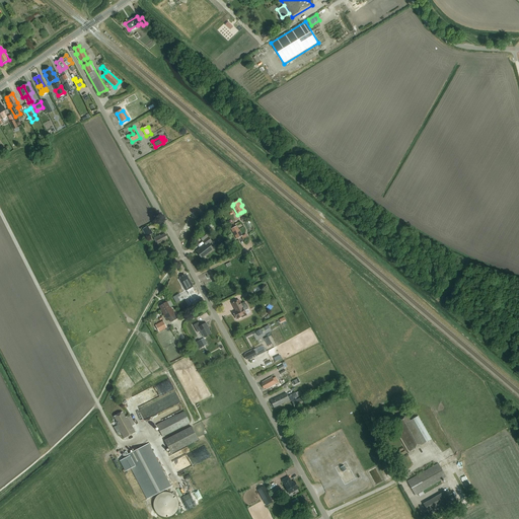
[(148,226),(142,229),(146,237),(153,233),(151,230),(150,230),(148,226)]
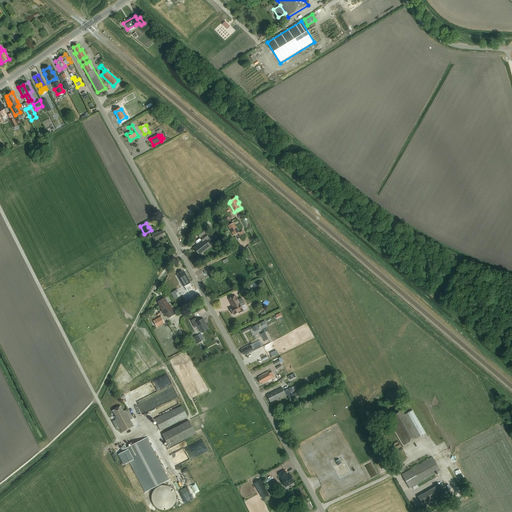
[(228,226),(234,235),(239,232),(233,223),(228,226)]
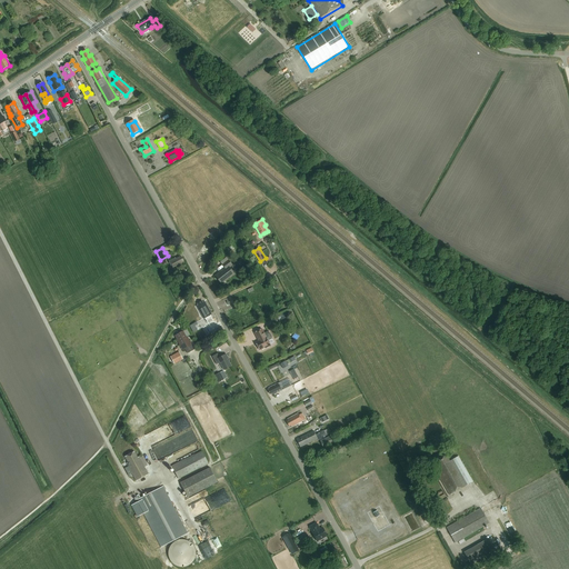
[(223,255),(218,259),(222,265),(228,260),(223,255)]
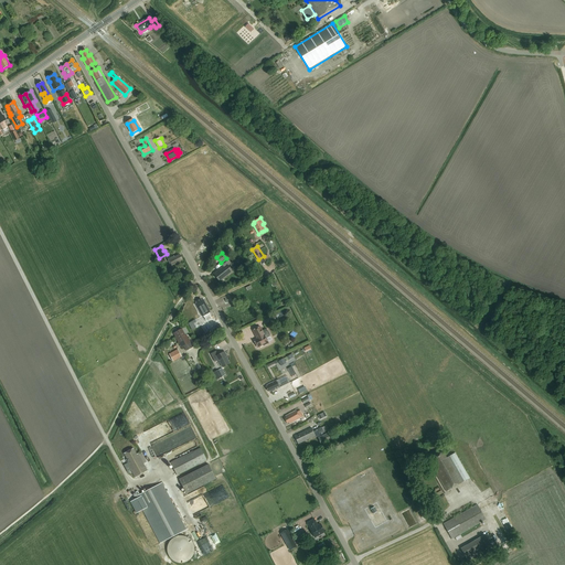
[(171,266),(183,260),(180,254),(174,257),(174,256),(168,259),(171,266)]
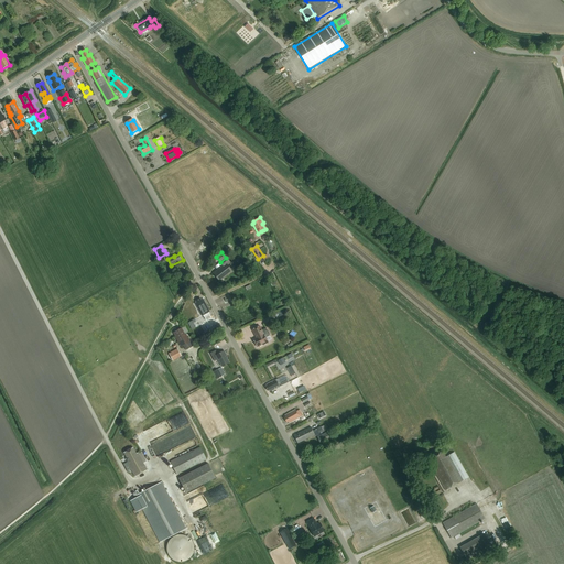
[(223,267),(213,274),(219,282),(232,272),(229,268),(227,266),(226,264),(223,267)]
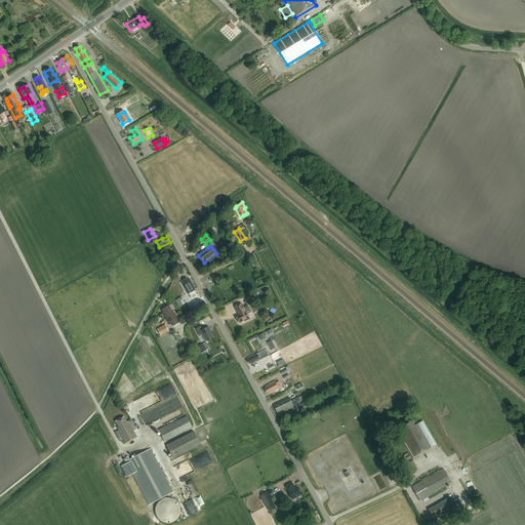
[(188,280),(188,279),(184,281),(184,282),(183,283),(189,294),(190,294),(193,299),(197,296),(195,291),(196,290),(190,279),(188,280)]
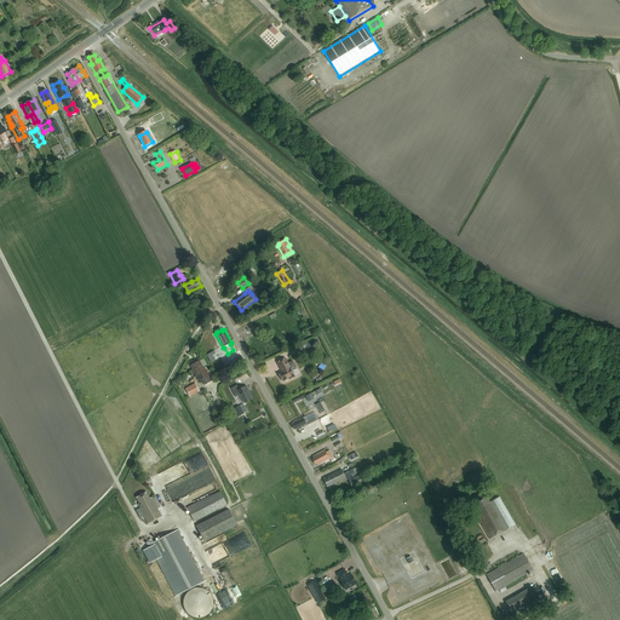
[(297,369),(292,361),(290,363),(287,357),(277,362),(280,367),(282,372),(279,374),(282,383),(288,379),(290,380),(296,377),(292,372),(297,369)]
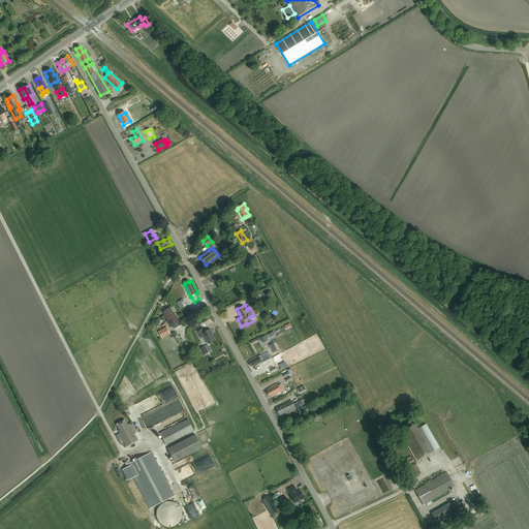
[(170,308),(162,312),(169,325),(172,324),(174,329),(181,325),(179,321),(174,313),(170,308)]
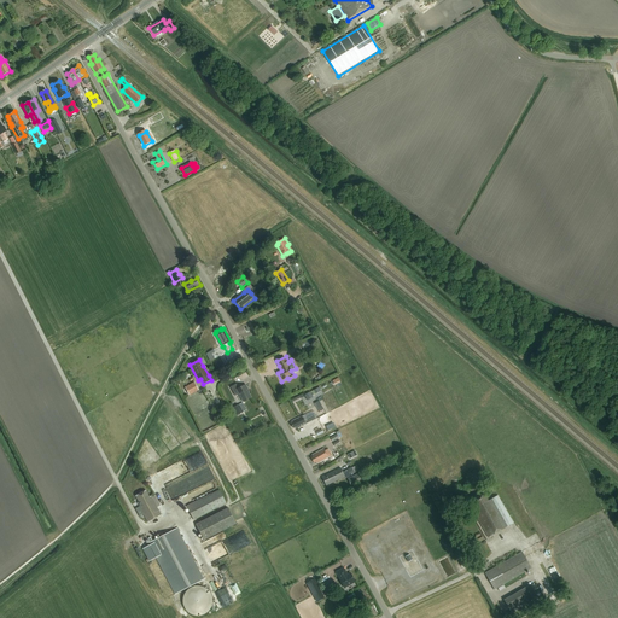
[(199,391),(194,383),(185,389),(190,396),(199,391)]
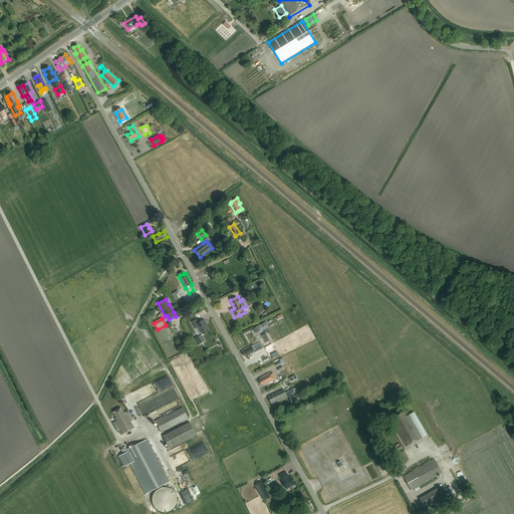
[(206,324),(204,320),(199,323),(197,320),(191,323),(195,330),(199,328),(202,335),(209,331),(205,324),(206,324)]
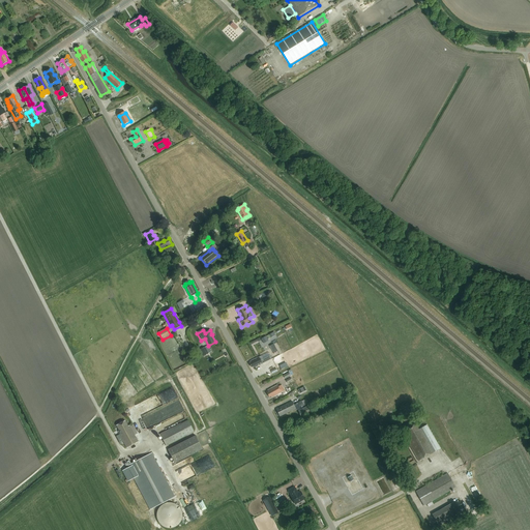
[(203,357),(209,354),(205,348),(200,351),(203,357)]
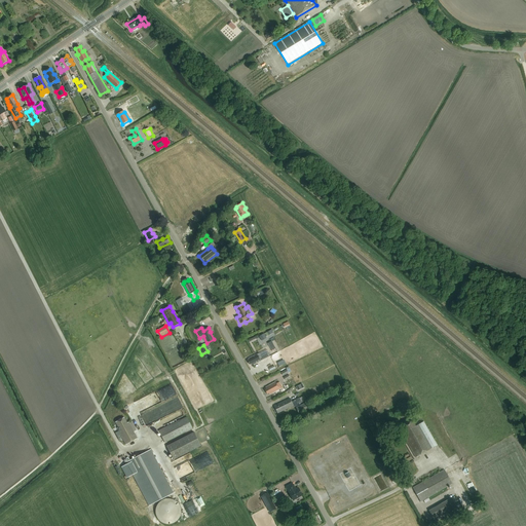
[(249,360),(248,361),(250,365),(252,364),(252,365),(260,361),(257,354),(249,360)]
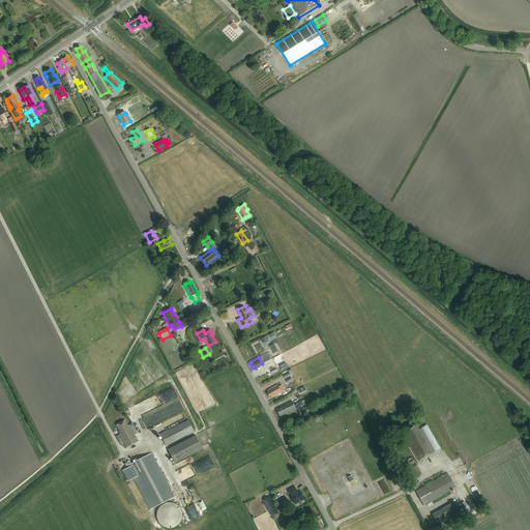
[(283,391),(285,390),(283,386),(280,387),(278,386),(268,391),(269,392),(268,393),(270,399),(271,398),(272,399),(283,393),(283,391)]
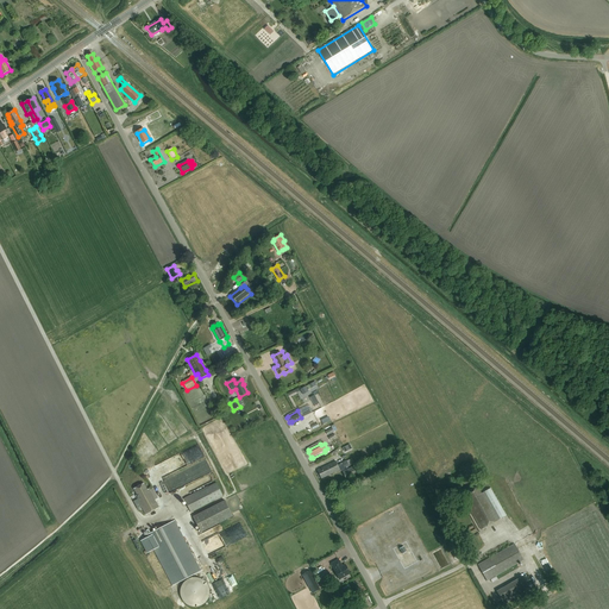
[(352,463),(351,459),(346,462),(341,463),(343,464),(338,466),(336,462),(318,471),(321,478),(340,470),(341,471),(347,468),(346,466),(349,465),(350,465),(351,466),(353,465),(352,463)]
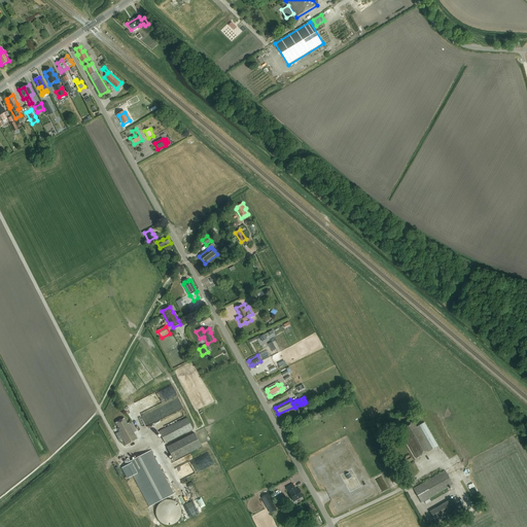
[(300,416),(310,411),(307,403),(296,409),(300,416)]
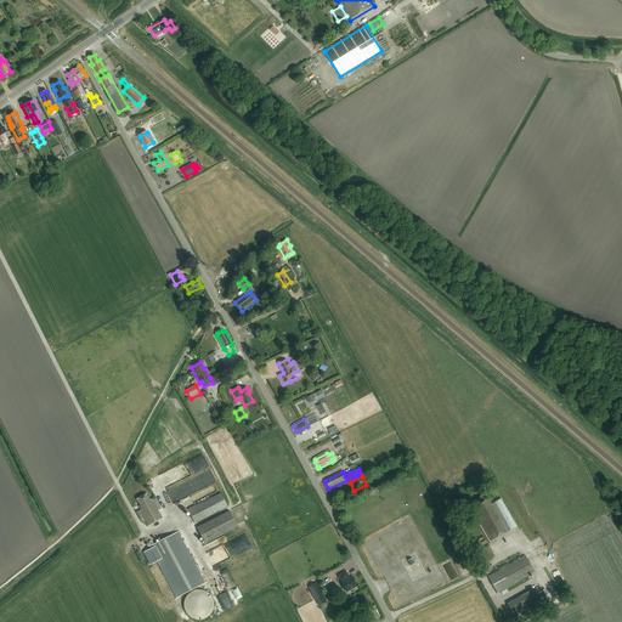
[(194,522),(227,505),(221,493),(188,510),(194,522)]
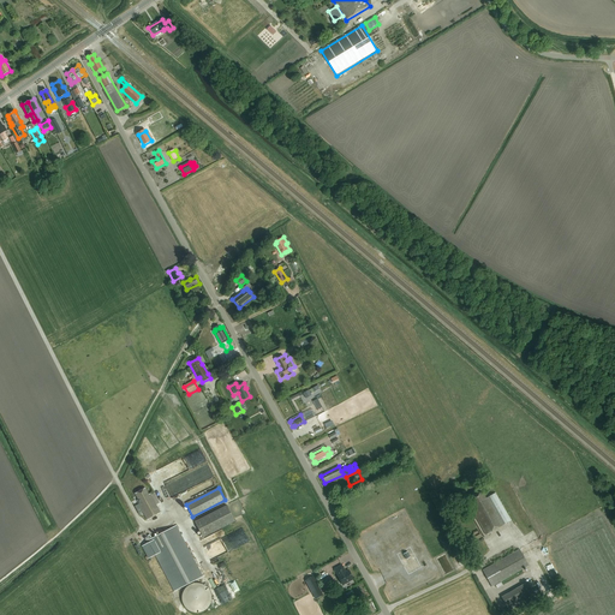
[(145,489),(136,495),(138,501),(137,502),(148,521),(160,514),(150,495),(149,495),(145,489)]
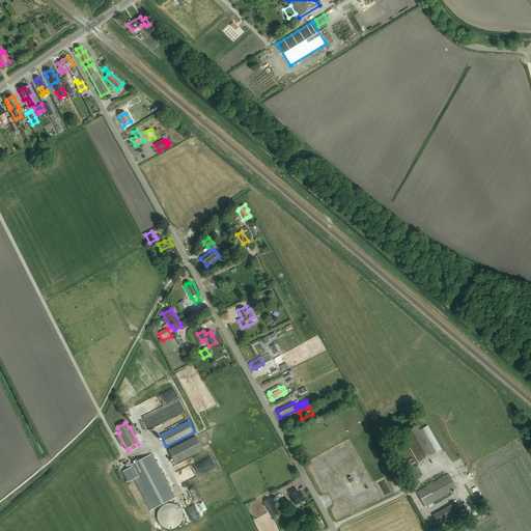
[(420,463),(442,450),(427,426),(420,430),(416,425),(406,431),(410,438),(408,439),(411,445),(411,446),(420,463)]
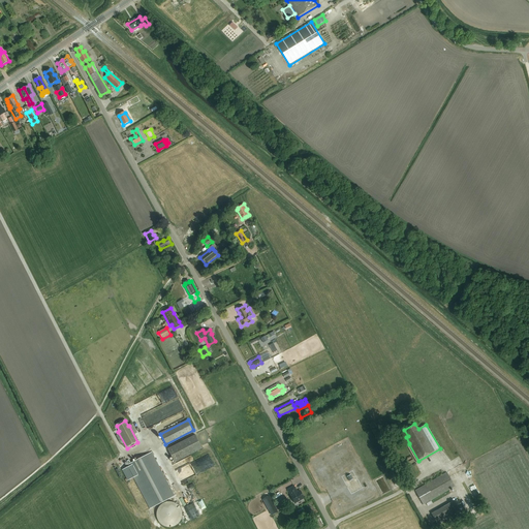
[(167,448),(168,450),(175,463),(203,449),(195,435),(167,448)]
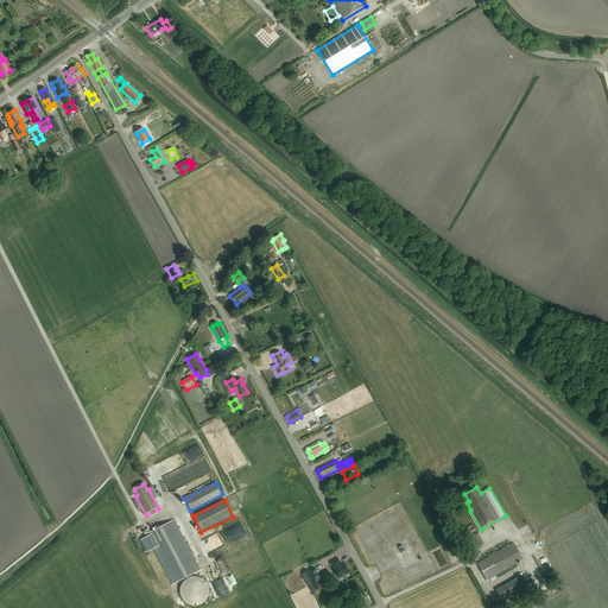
[(149,537),(141,540),(147,553),(154,550),(172,584),(200,570),(175,521),(151,533),(149,534),(147,536),(149,537)]
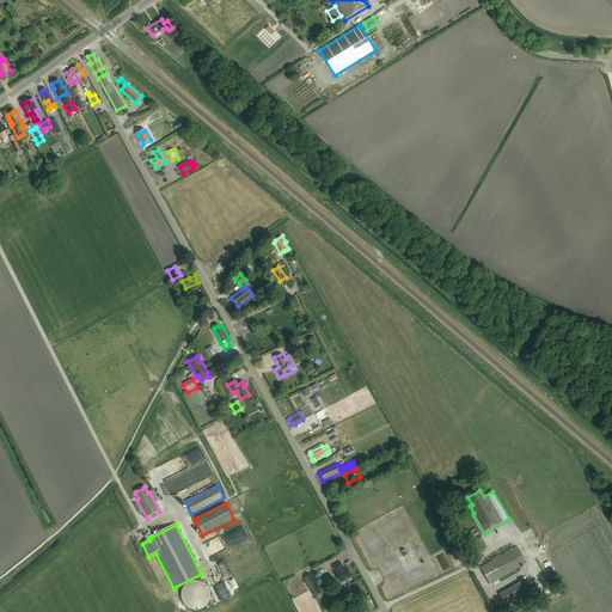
[(516,546),(479,568),(489,585),(520,567),(520,569),(522,568),(521,565),(526,563),(516,546)]
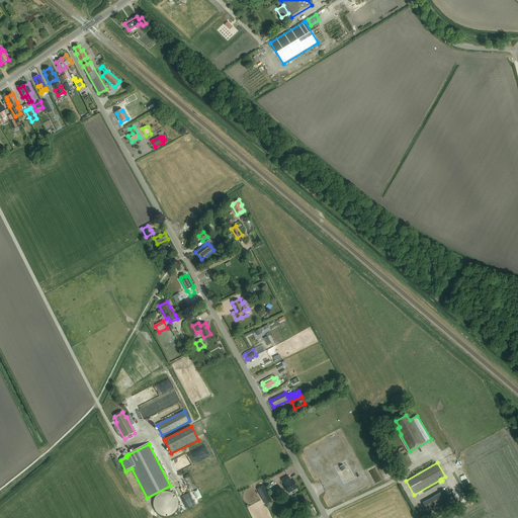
[(290,483),(289,481),(289,480),(288,477),(282,480),(285,486),(284,486),(288,493),(297,488),(294,481),(290,483)]
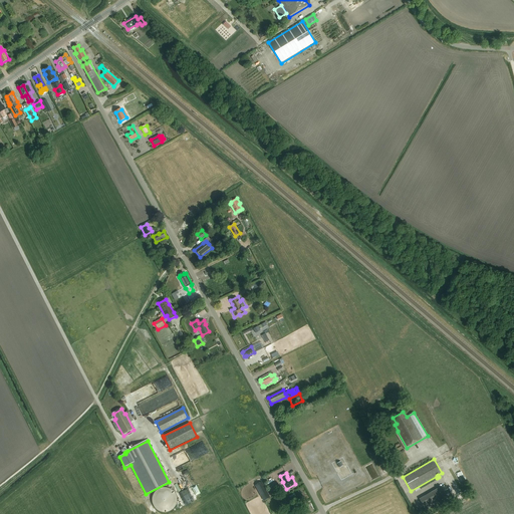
[(254,485),(261,498),(268,495),(261,482),(254,485)]
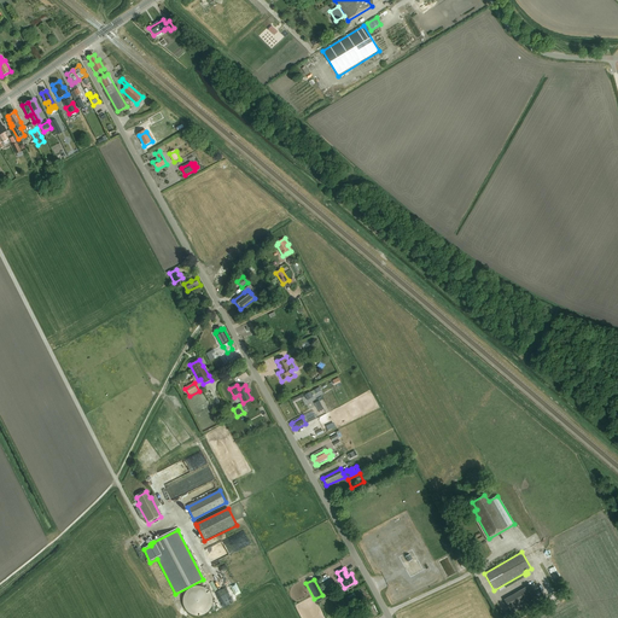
[(197,586),(194,587),(192,587),(190,588),(188,589),(186,592),(185,593),(184,595),(182,598),(182,600),(182,602),(184,605),(184,607),(185,610),(187,612),(188,613),(191,614),(193,616),(196,616),(198,616),(200,616),(203,614),(205,613),(208,612),(209,610),(210,608),(211,606),(211,604),(213,600),(211,598),(211,595),(210,593),(209,592),(207,589),(204,588),(202,587),(199,587),(197,586)]
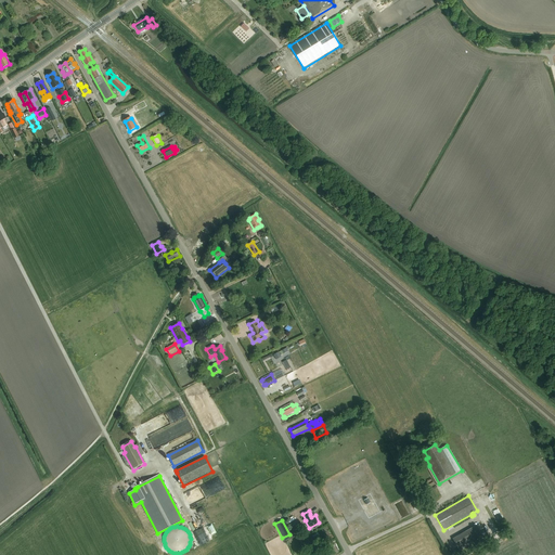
[(478,529),(454,542),(460,551),(483,538),(479,531),(478,529)]
